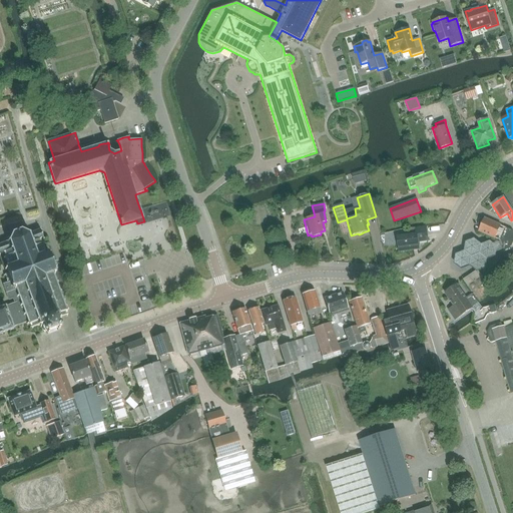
[(495,238),(498,239),(500,240),(506,228),(500,226),(500,225),(484,218),(484,219),(483,218),(481,219),(478,224),(479,226),(480,227),(479,230),(495,238)]
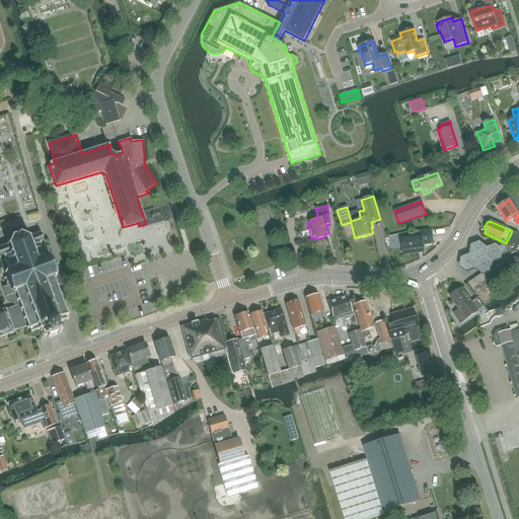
[(423,245),(433,243),(431,229),(413,232),(414,238),(401,239),(403,254),(424,252),(423,245)]
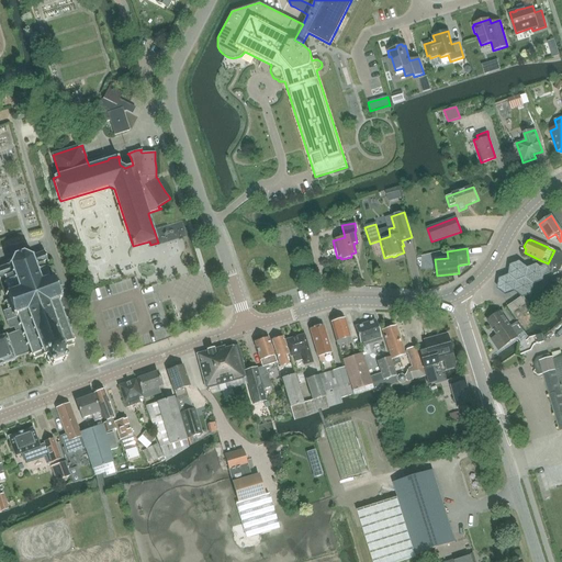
[(561,254),(561,253),(554,250),(548,263),(546,262),(550,276),(559,272),(560,270),(561,266),(561,254)]
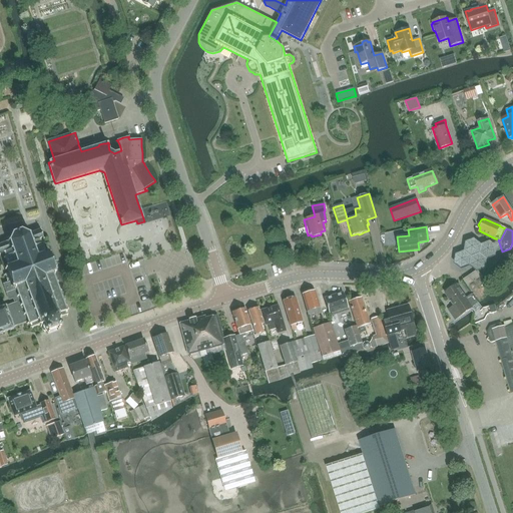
[(13,298),(15,303),(20,302),(27,321),(29,325),(30,325),(31,327),(32,329),(38,326),(38,327),(40,326),(40,328),(41,327),(43,333),(46,332),(48,335),(59,330),(58,328),(59,328),(56,321),(61,319),(61,318),(67,316),(66,314),(67,314),(66,312),(67,311),(54,274),(55,274),(53,268),(57,267),(53,258),(50,259),(48,253),(47,253),(46,251),(45,252),(42,244),(41,244),(40,241),(43,239),(40,229),(27,234),(21,231),(22,229),(20,229),(20,231),(14,234),(11,232),(11,234),(12,234),(10,241),(0,244),(0,255),(5,271),(6,270),(6,271),(8,270),(9,274),(5,275),(8,283),(3,285),(9,300),(13,298)]
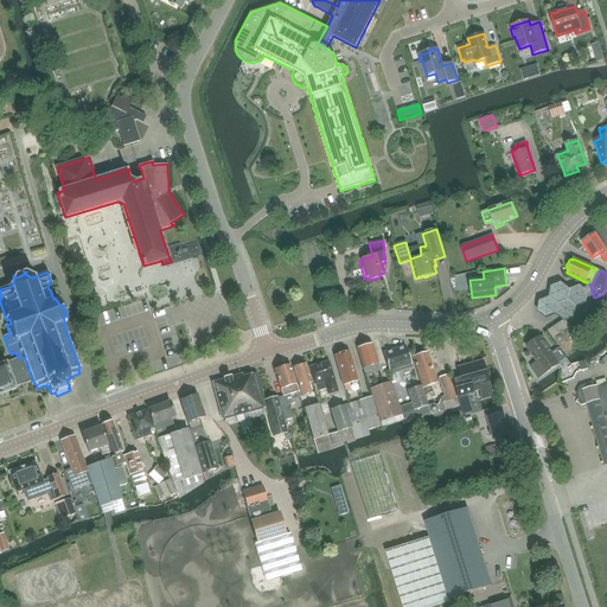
[(550,323),(558,319),(567,326),(575,323),(579,313),(589,308),(592,296),(582,291),(573,294),(564,287),(554,292),(551,301),(542,306),(540,317),(550,323)]
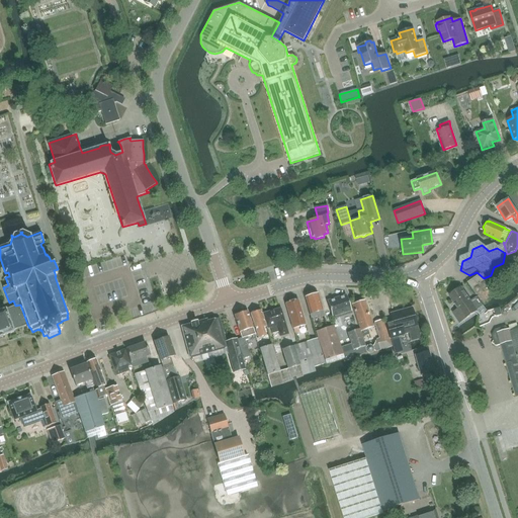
[(73,256),(74,261),(84,258),(82,253),(74,255),(73,256)]
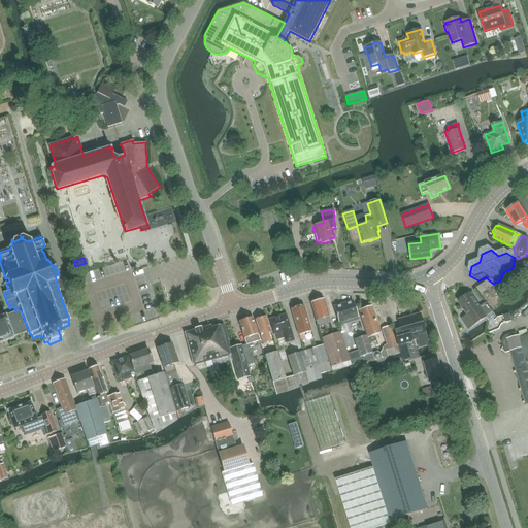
[(491,278),(491,279),(477,288),(486,300),(499,291),(491,278)]
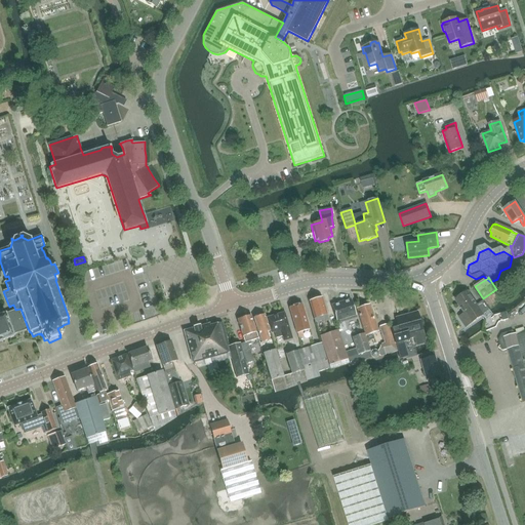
[(457,299),(455,300),(465,313),(458,317),(467,328),(484,316),(484,315),(489,311),(484,300),(477,306),(468,292),(462,295),(460,295),(457,297),(457,299)]
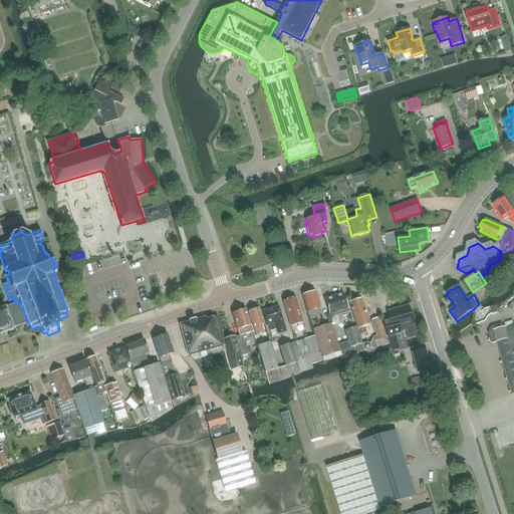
[(302,295),(308,315),(315,313),(316,315),(321,314),(315,291),(309,293),(308,292),(304,293),(304,295),(302,295)]
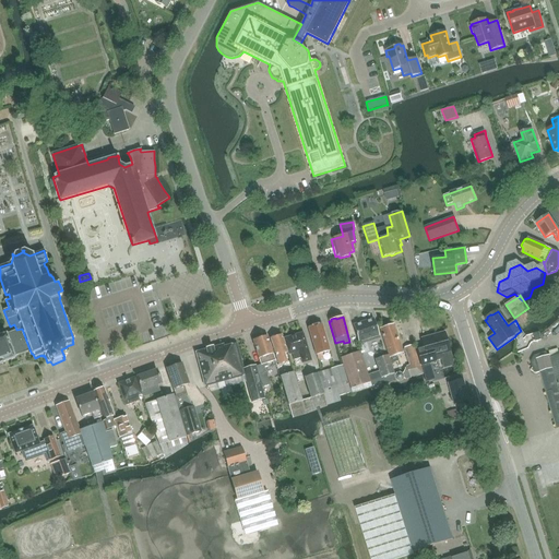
[(376,336),(379,335),(373,319),(353,325),(359,344),(376,339),(376,336)]
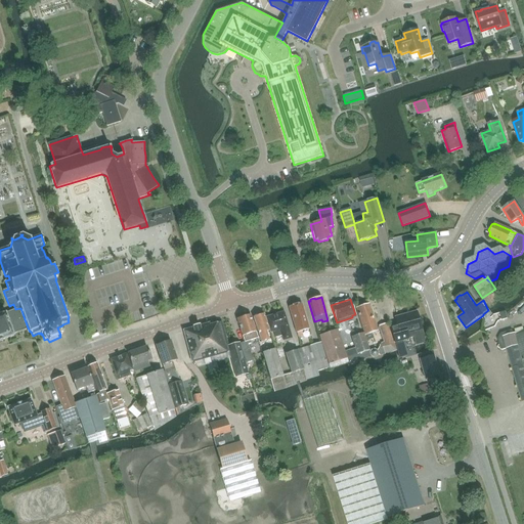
[(301,331),(309,329),(301,303),(289,307),(296,333),(297,333),(298,337),(303,336),(301,331)]
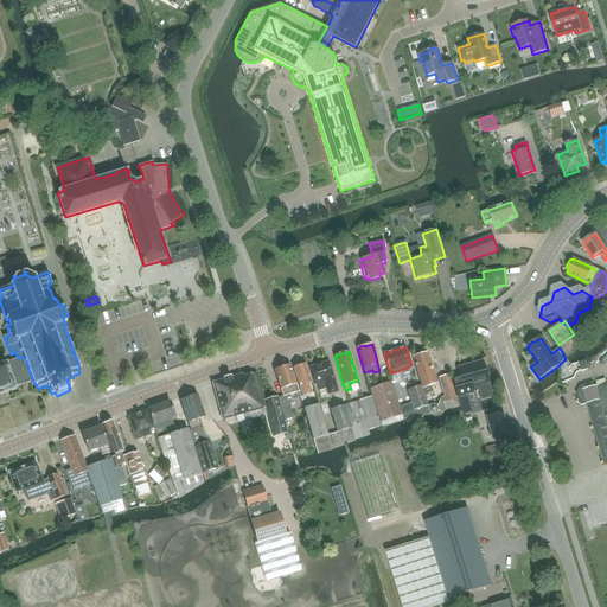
[(423,388),(438,383),(427,352),(413,357),(423,388)]
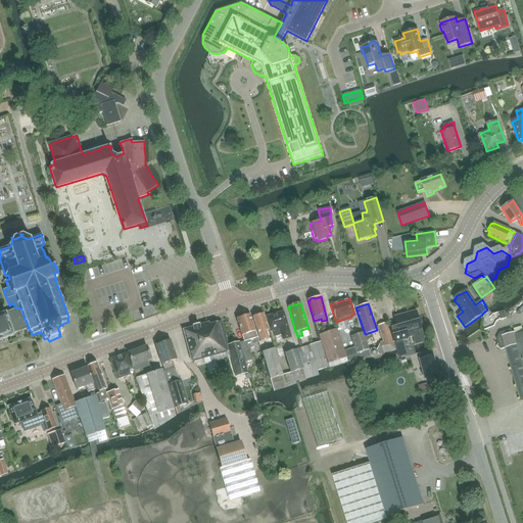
[(20,307),(15,308),(0,314),(0,340),(13,336),(12,333),(28,327),(20,307)]
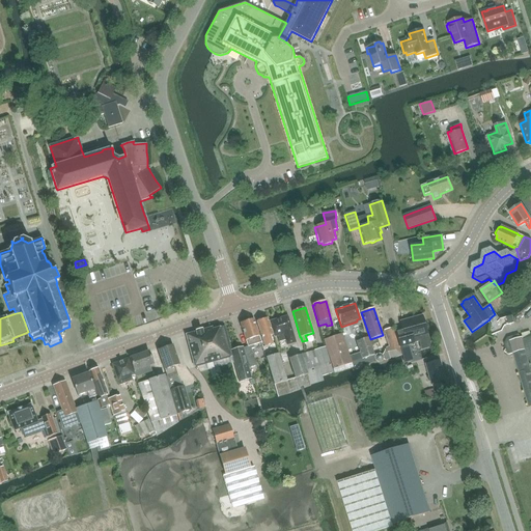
[(269,322),(273,335),(273,337),(277,336),(279,342),(285,340),(286,345),(296,342),(287,316),(269,322)]
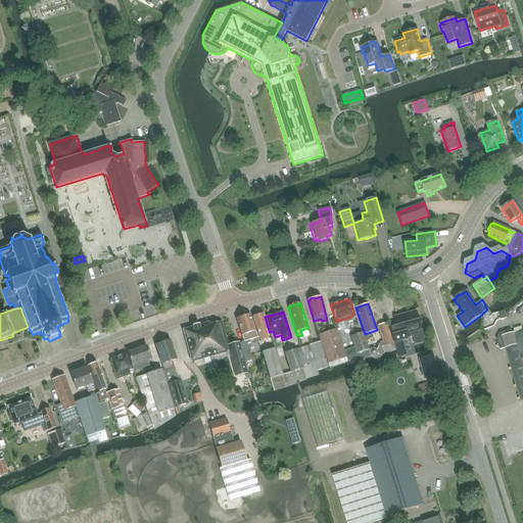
[(422,334),(421,328),(416,312),(416,313),(407,316),(406,314),(394,318),(396,325),(389,328),(393,342),(403,339),(422,334)]
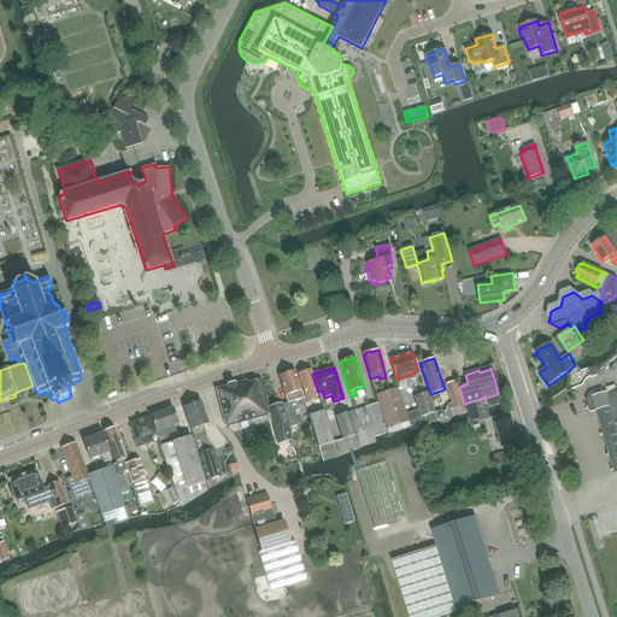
[(312,391),(317,389),(310,370),(299,374),(307,403),(316,400),(312,391)]
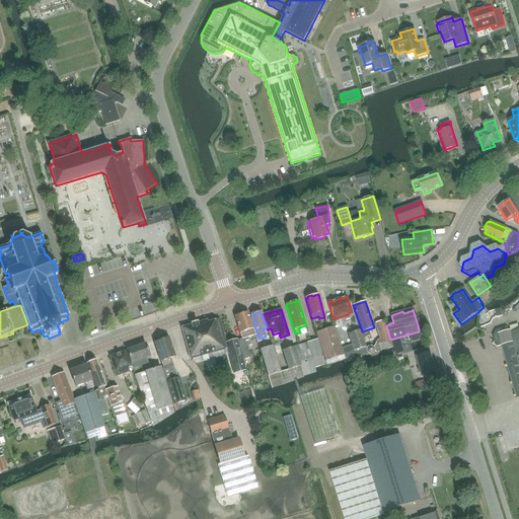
[(247,338),(254,335),(247,312),(234,316),(242,339),(238,340),(243,359),(250,357),(245,341),(248,340),(247,338)]
